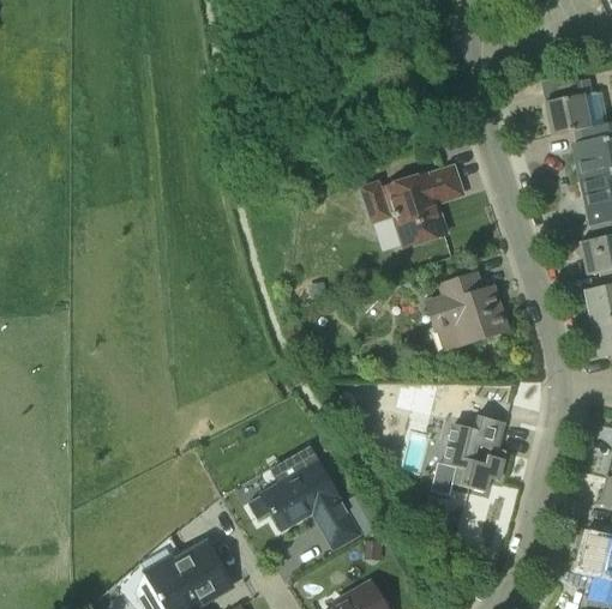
[(546,100),(552,132),(574,127),(592,124),(586,94),(592,92),(588,77),(558,83),(562,97),(546,100)]
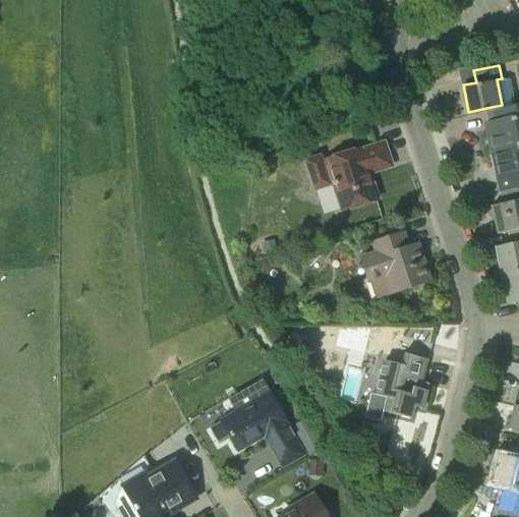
[(487,122),(494,150),(518,144),(518,101),(502,105),(486,108),(486,110),(495,109),(497,120),(487,122)]
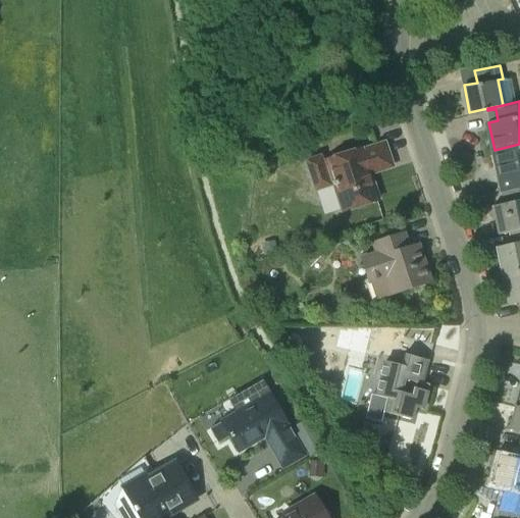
[(342,209),(360,203),(379,197),(369,165),(392,158),(385,141),(364,148),(363,146),(324,159),(321,151),(305,157),(315,189),(332,183),(342,209)]
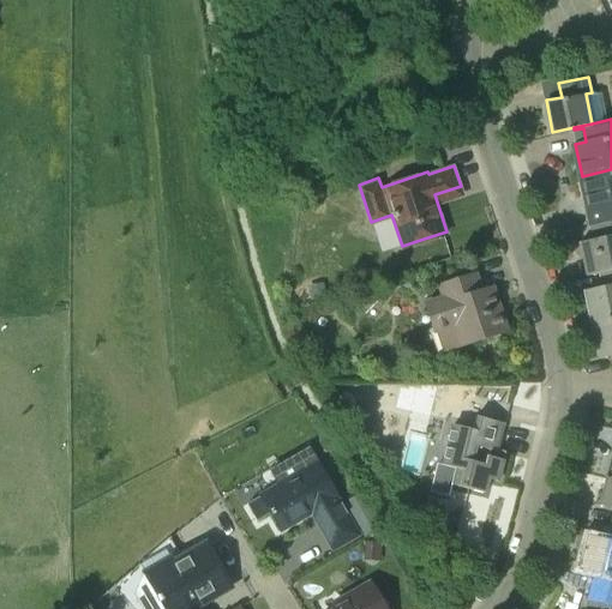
[(592,223),(611,218),(611,169),(582,176),(592,223)]
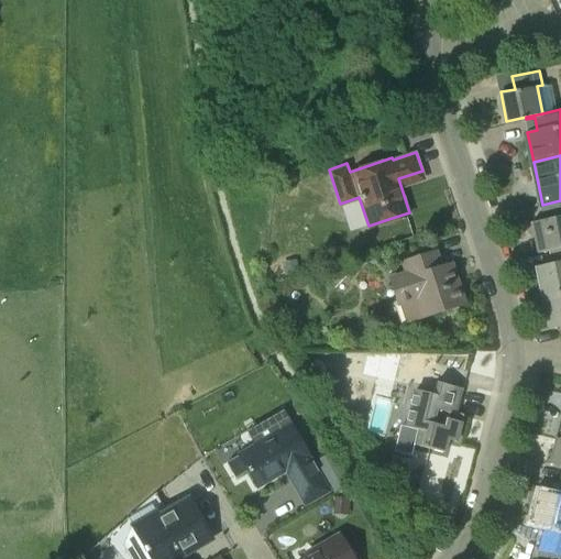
[(551,248),(560,245),(560,200),(542,205),(546,218),(532,220),(539,251),(551,248)]
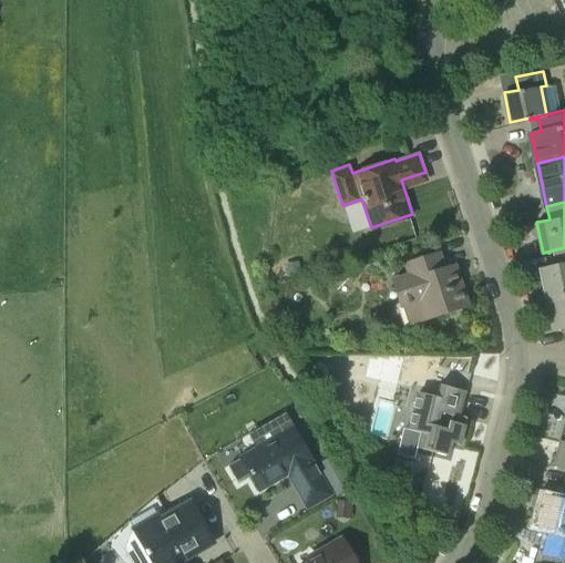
[(558,263),(542,266),(548,297),(564,293),(564,247),(555,249),(558,263)]
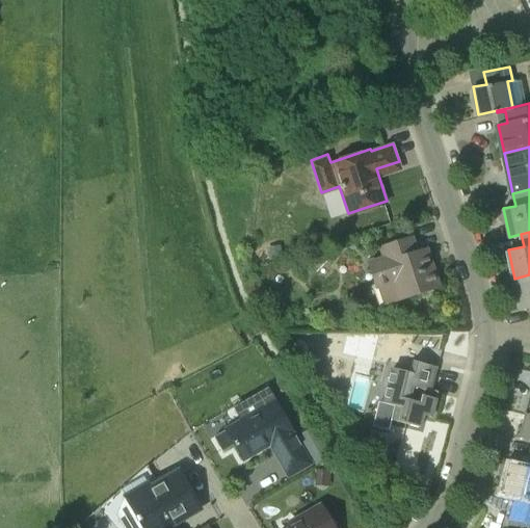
[(377,287),(382,302),(440,284),(427,247),(417,251),(413,236),(378,246),(381,257),(368,261),(376,287),(377,287)]
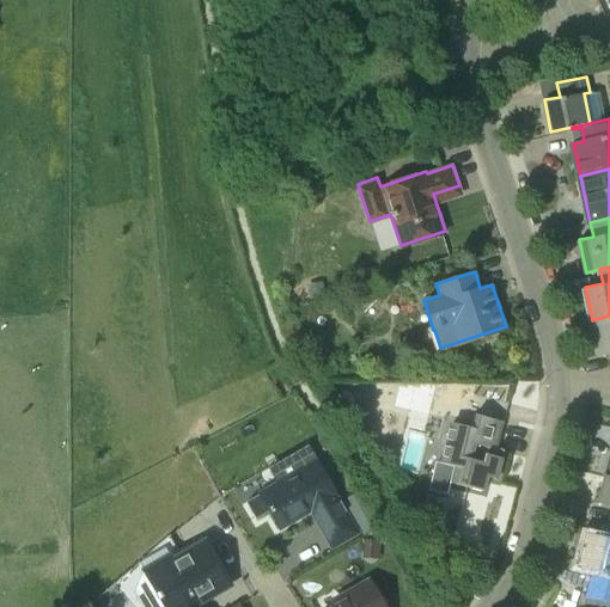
[(310,296),(327,294),(323,280),(307,282),(310,296)]
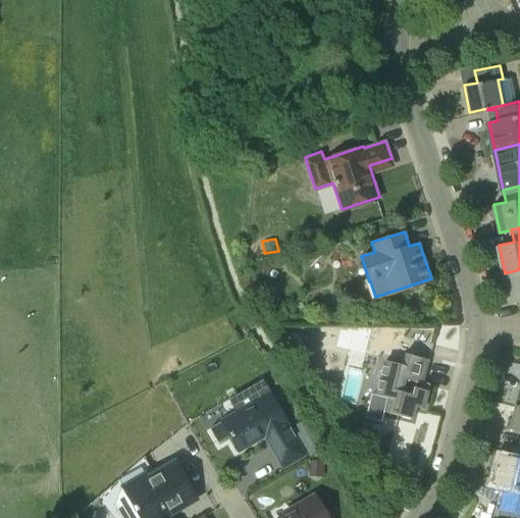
[(312,262),(323,251),(314,243),(304,255),(312,262)]
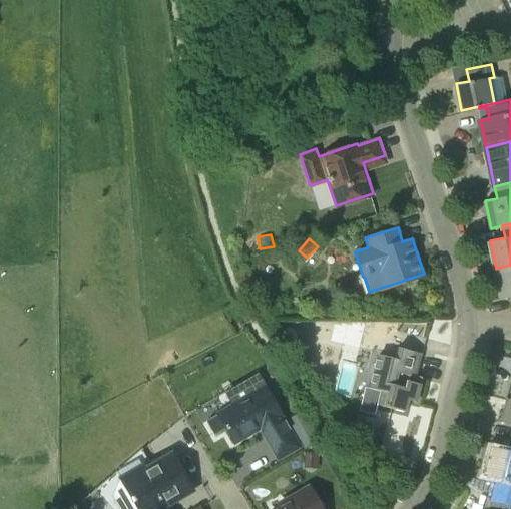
[(510,265),(496,269),(501,296),(510,294),(510,265)]
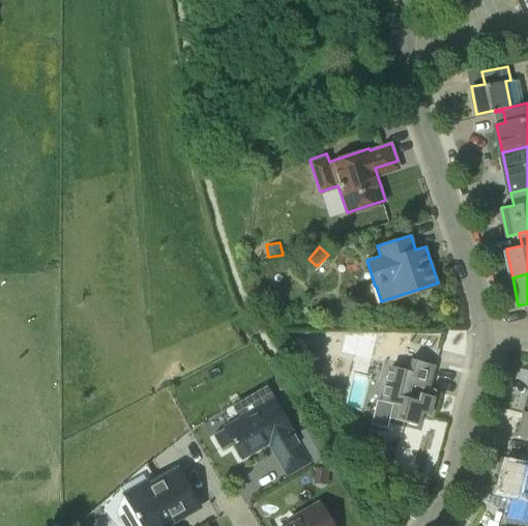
[(393,402),(389,415),(419,424),(423,411),(431,413),(436,396),(422,391),(423,386),(431,387),(437,363),(410,356),(408,368),(390,363),(381,399),(393,402)]
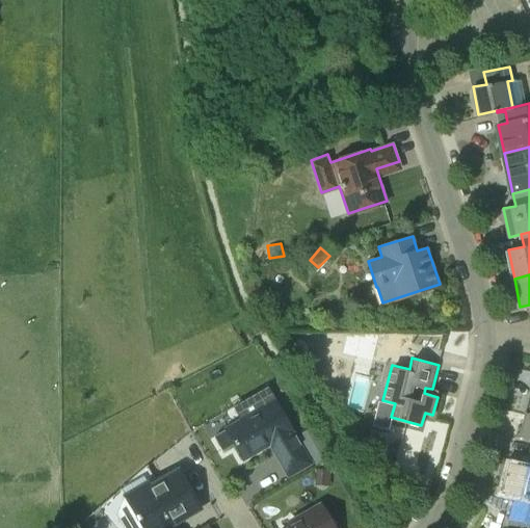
[(290,473),(313,459),(276,399),(233,424),(239,437),(235,439),(244,456),(271,441),(290,473)]
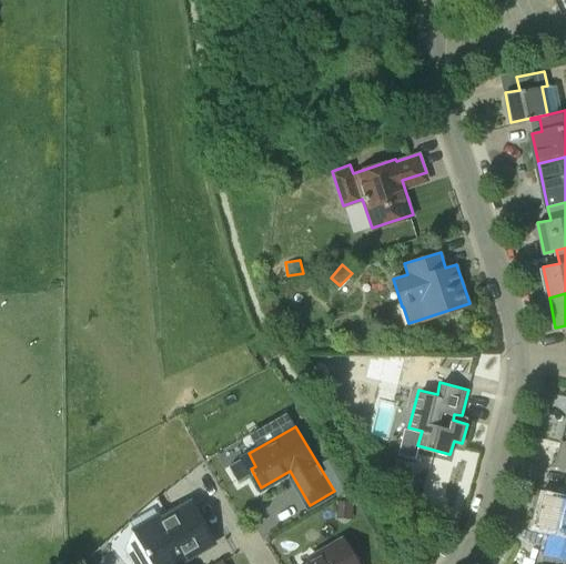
[(565,440),(563,439),(555,465),(565,467),(565,440)]
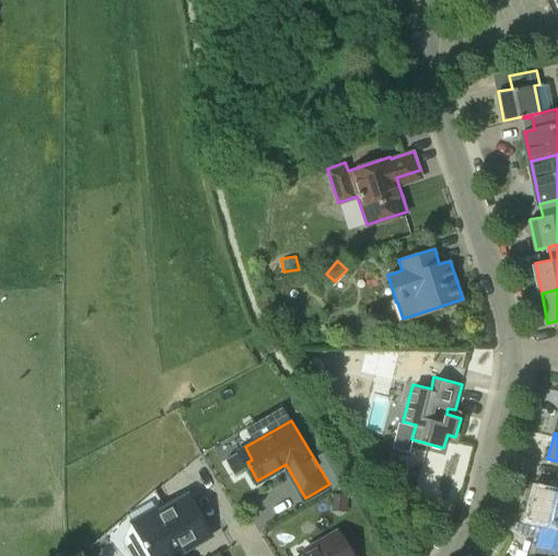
[(322,468),(333,487),(349,477),(338,459),(322,468)]
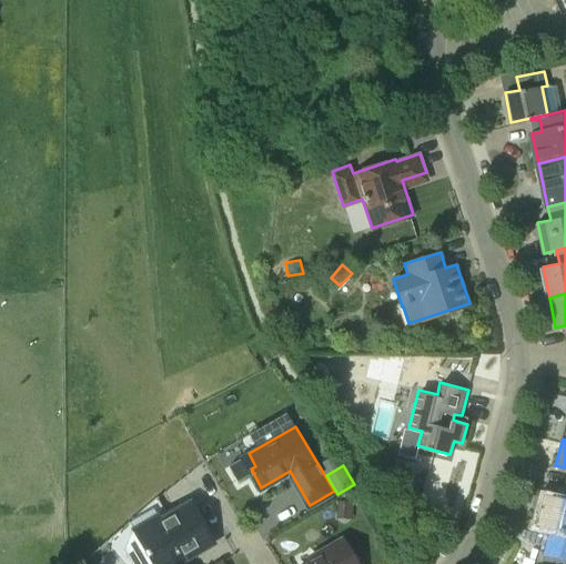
[(565,487),(562,499),(545,494),(537,524),(552,529),(546,547),(546,551),(543,550),(538,563),(552,563),(561,563),(565,562),(565,487)]
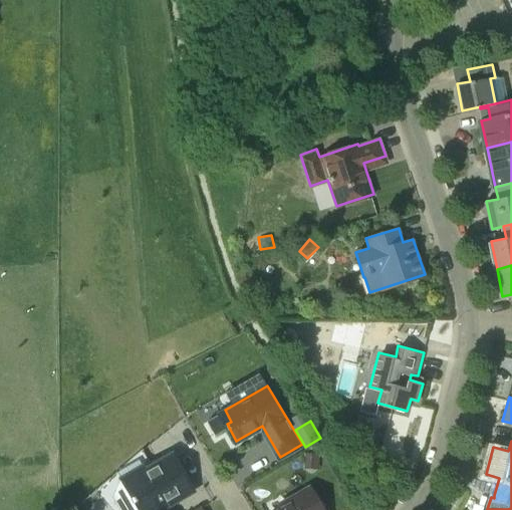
[(321,450),(306,450),(306,466),(321,466),(321,450)]
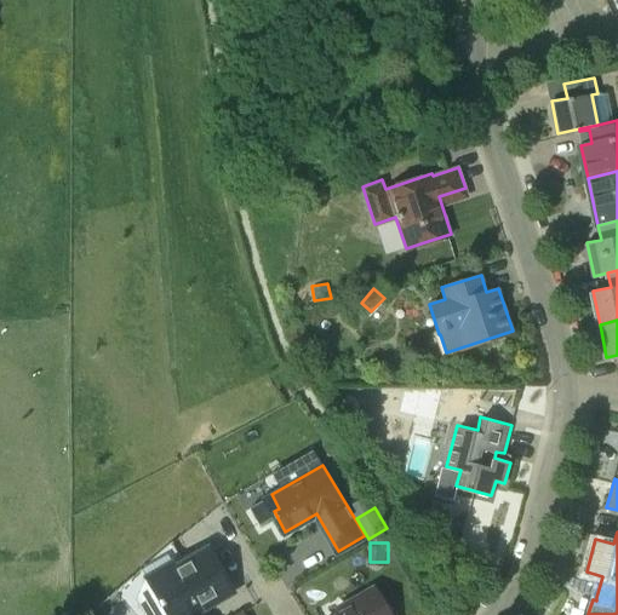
[(146,578),(167,614),(188,614),(234,588),(210,547),(169,570),(165,565),(146,578)]
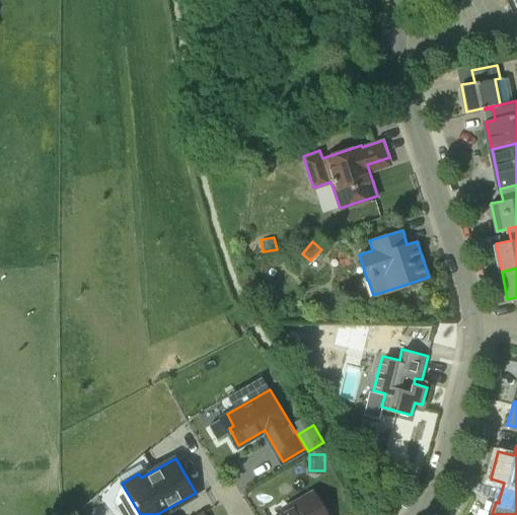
[(327,514),(313,490),(294,502),(296,506),(279,514),(327,514)]
